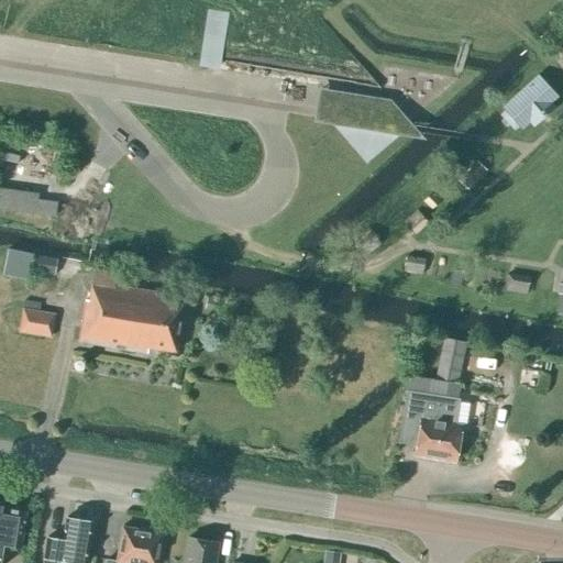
[(229,14),(208,11),(199,58),(220,62),(229,14)]
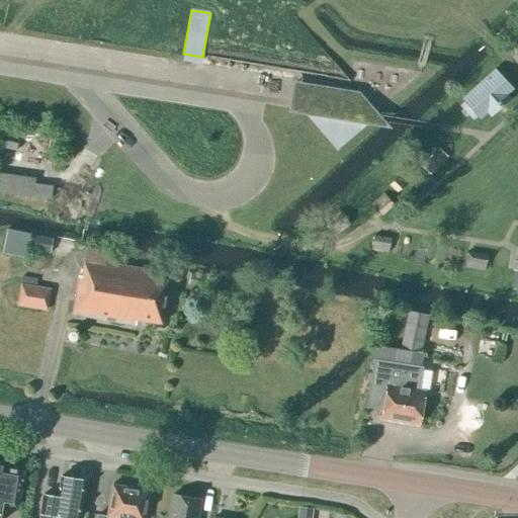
[(490,117),(511,98),(508,94),(513,90),(495,69),(460,99),(463,102),(459,106),(472,120),(477,116),(480,119),(487,113),(490,117)]
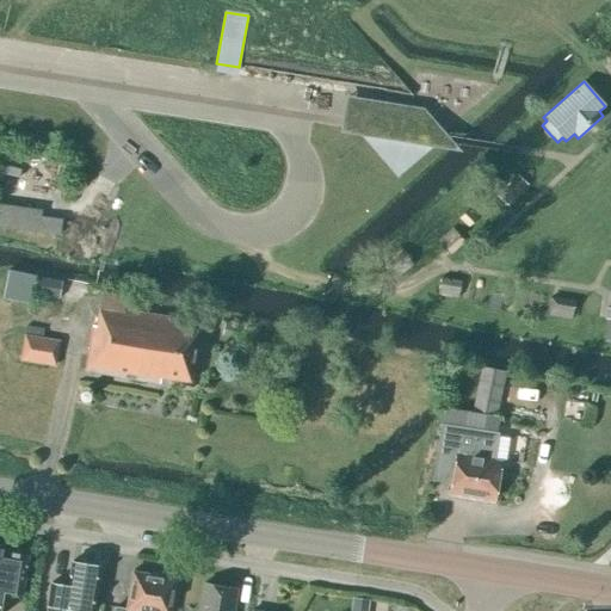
[(507,205),(528,185),(518,176),(498,196),(507,205)]
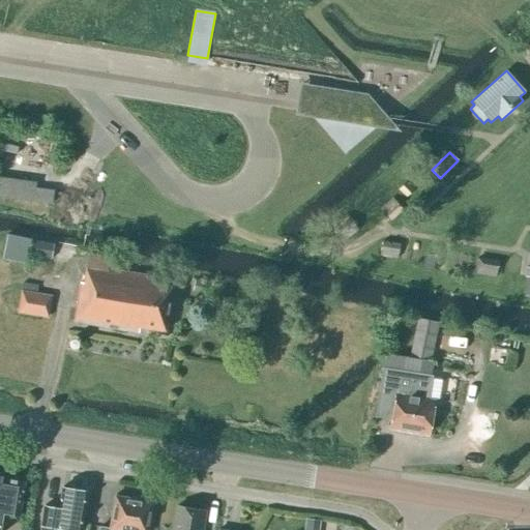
[(0,196),(53,201),(54,182),(0,177),(0,196)]
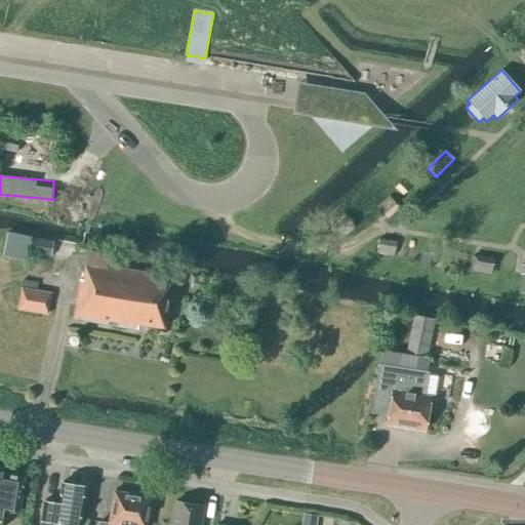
[(387,219),(399,208),(389,196),(376,206),(382,214),(387,219)]
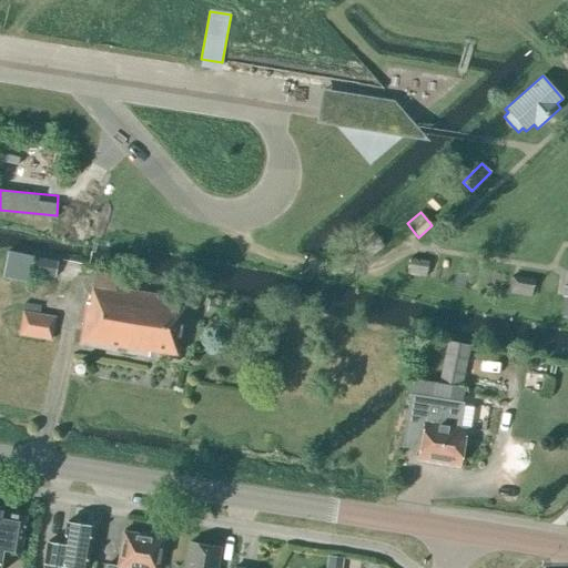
[(29,277),(33,257),(8,252),(3,273),(29,277)]
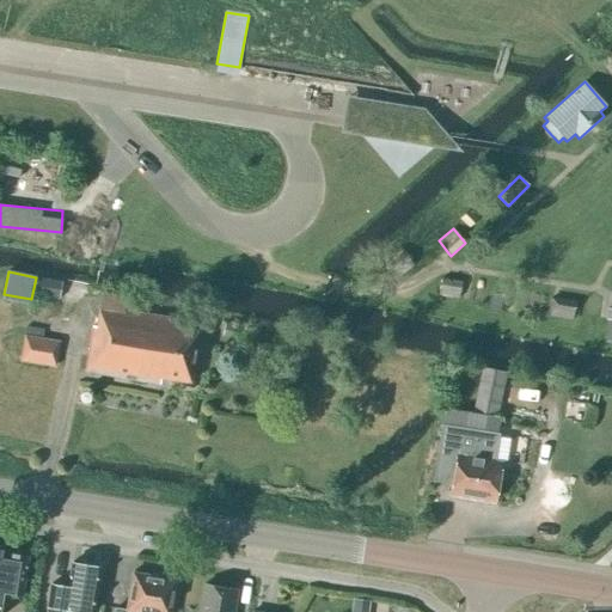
[(458,299),(461,282),(442,279),(438,299),(450,301),(450,298),(458,299)]
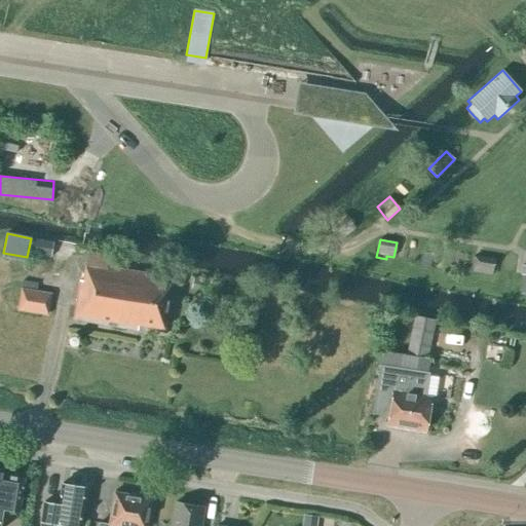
[(51,259),(54,243),(33,240),(31,257),(51,259)]
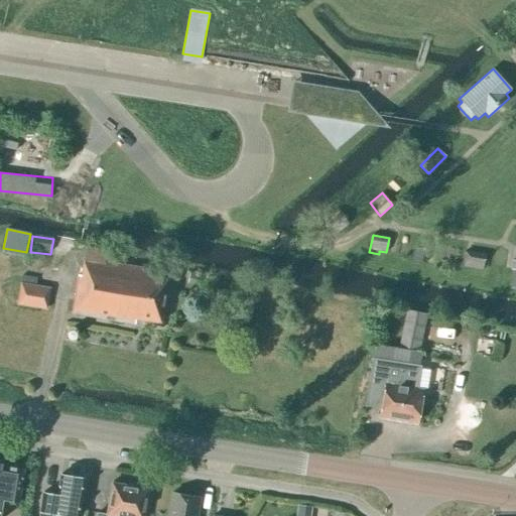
[(167,278),(150,275),(151,270),(105,262),(106,251),(86,248),(81,276),(78,275),(72,314),(134,325),(135,319),(160,324),(167,278)]
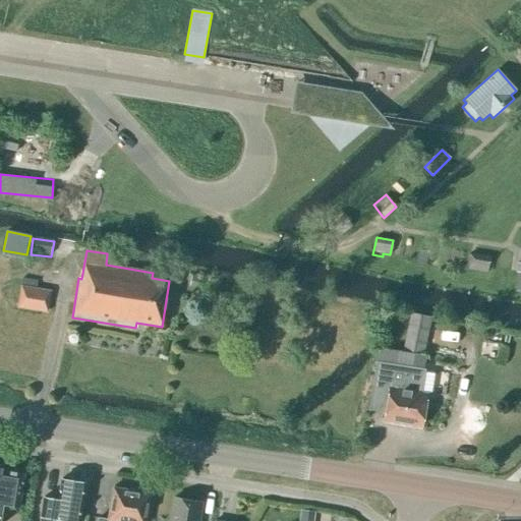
[(491,271),(494,261),(489,259),(489,256),(468,252),(467,264),(468,264),(467,270),(486,273),(487,270),(491,271)]
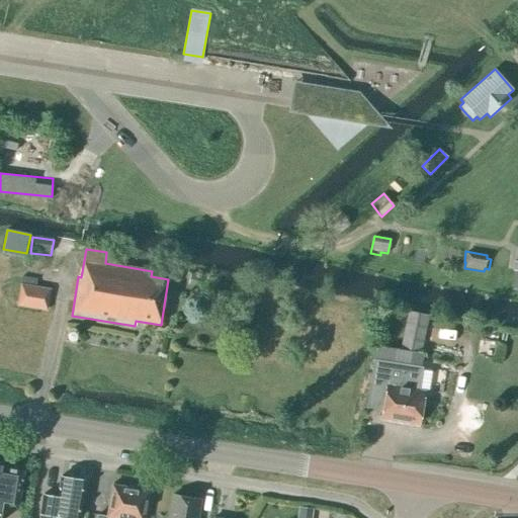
[(190,273),(189,284),(200,286),(201,275),(190,273)]
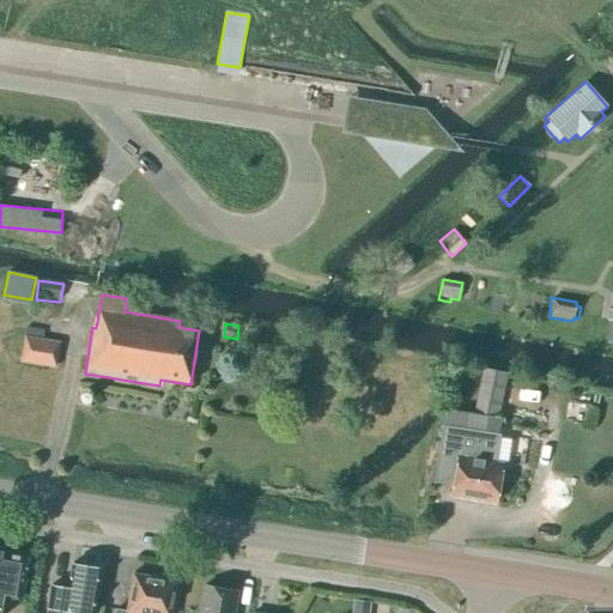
[(43,341),(44,329),(28,327),(25,338),(20,363),(55,369),(60,344),(43,341)]
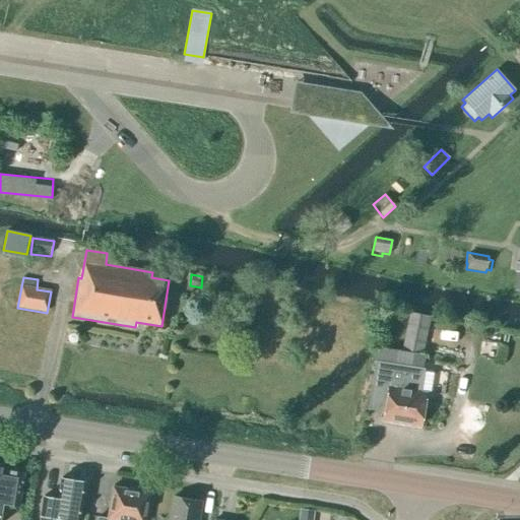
[(424,354),(431,318),(409,313),(401,350),(378,347),(368,409),(384,411),(383,420),(420,426),(424,407),(429,409),(431,397),(426,396),(426,393),(419,393),(424,370),(412,368),(413,352),(424,354)]
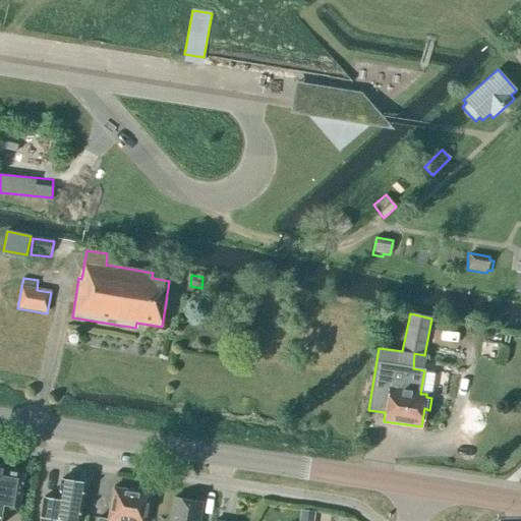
[(496,356),(498,344),(486,342),(484,354),(496,356)]
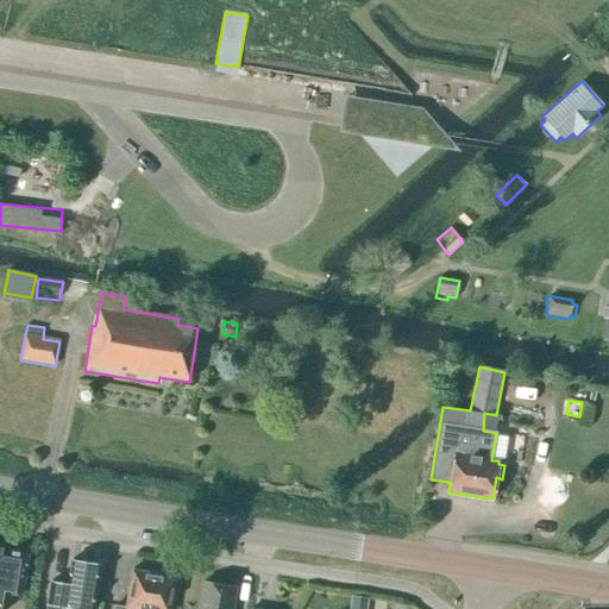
[(0,607),(4,589),(22,592),(27,553),(2,548),(0,542),(0,541),(0,607)]
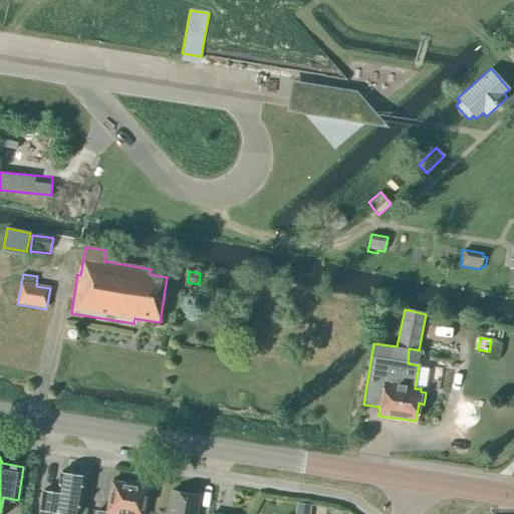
[(75,513),(76,513),(83,477),(60,473),(56,493),(42,491),(39,508),(38,513),(52,513),(53,510),(75,513)]
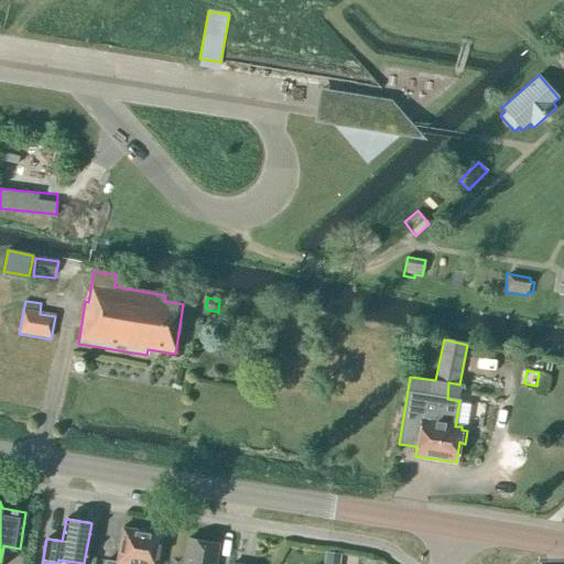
[(156,563),(162,535),(121,528),(116,563),(106,561),(105,563),(156,563)]
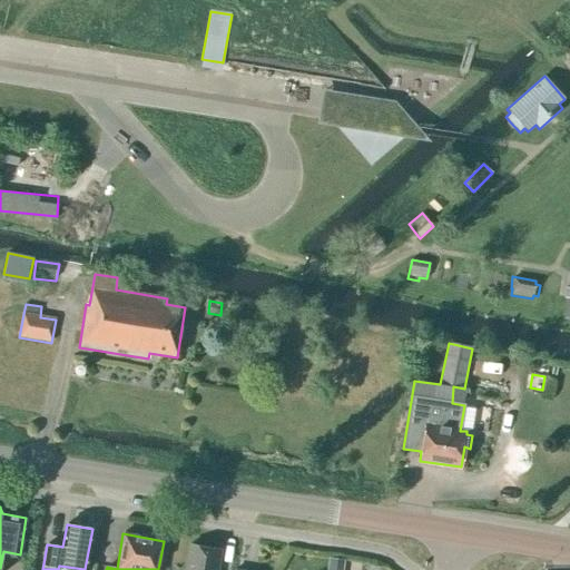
[(216,569),(220,550),(189,544),(185,569),(216,569)]
